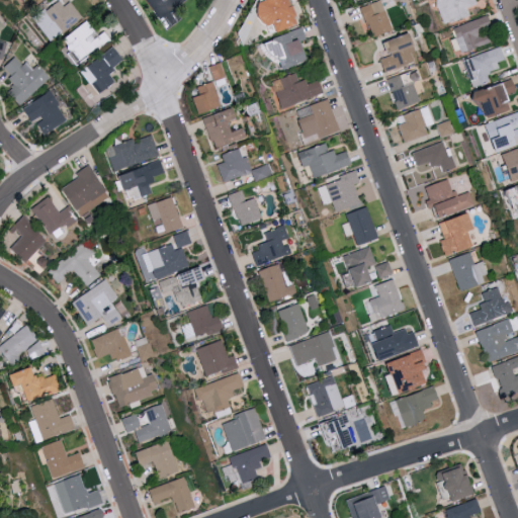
[(65,6),(61,0),(35,19),(53,40),(83,17),(71,1),(65,6)]
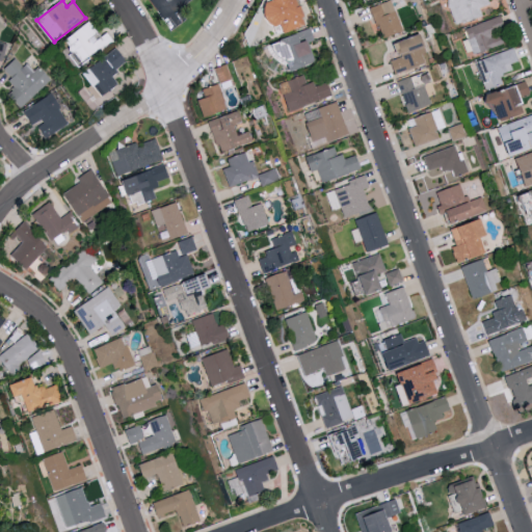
[(276,32),(300,24),(291,0),(261,0),(255,2),(263,27),(274,23),(276,32)]
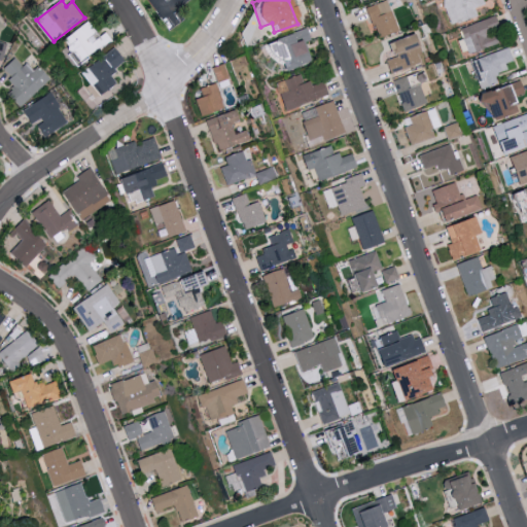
[(385,0),(364,7),(375,37),(397,30),(386,0),(385,0)]
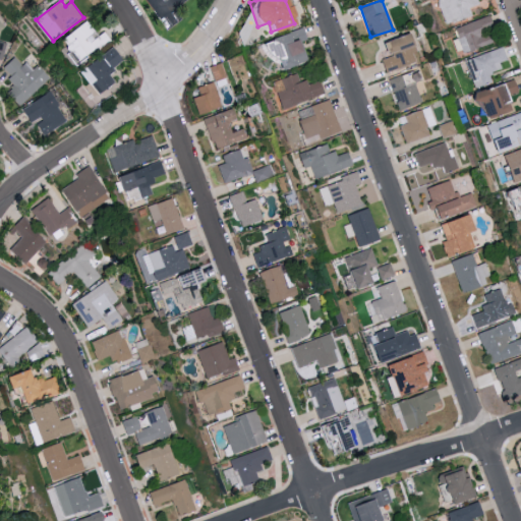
[(435,0),(444,24),(471,15),(467,5),(480,0),(435,0)]
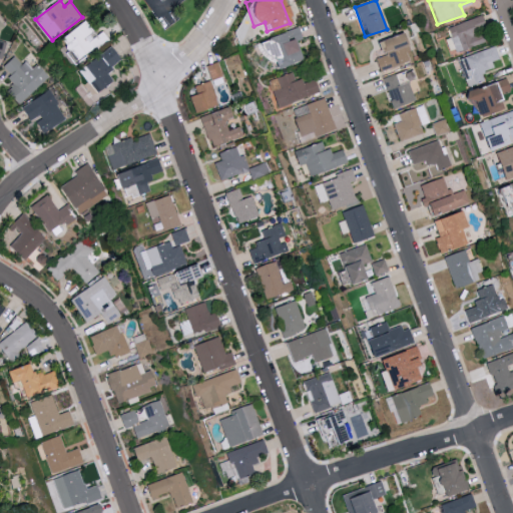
[(488,42),(481,17),(447,26),(454,51),(488,42)]
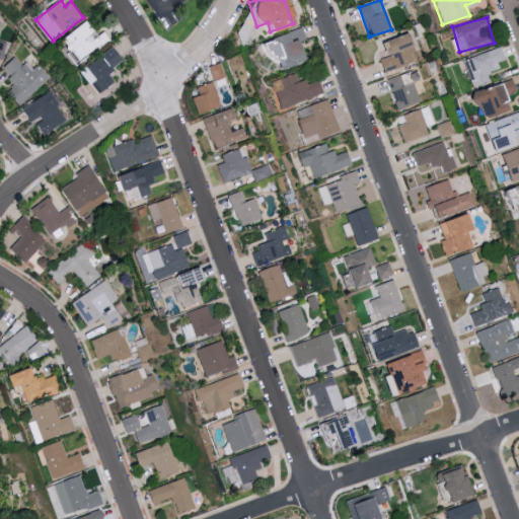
[(65,38),(81,62),(114,40),(106,30),(99,34),(90,20),(65,38)]
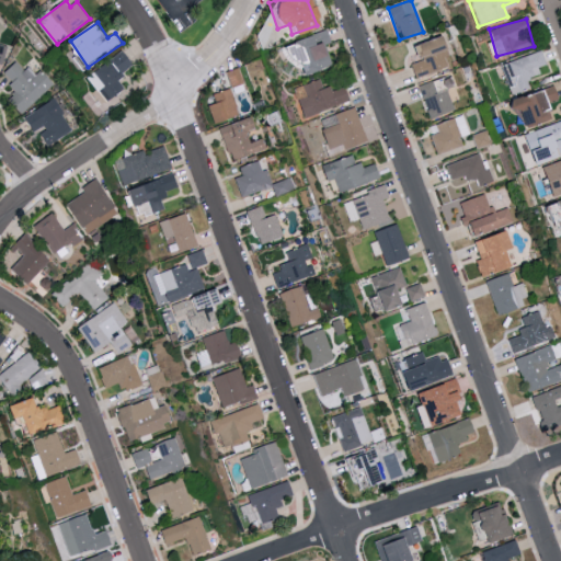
[(285,42),(296,76),(329,65),(322,44),(329,42),(324,29),(285,42)]
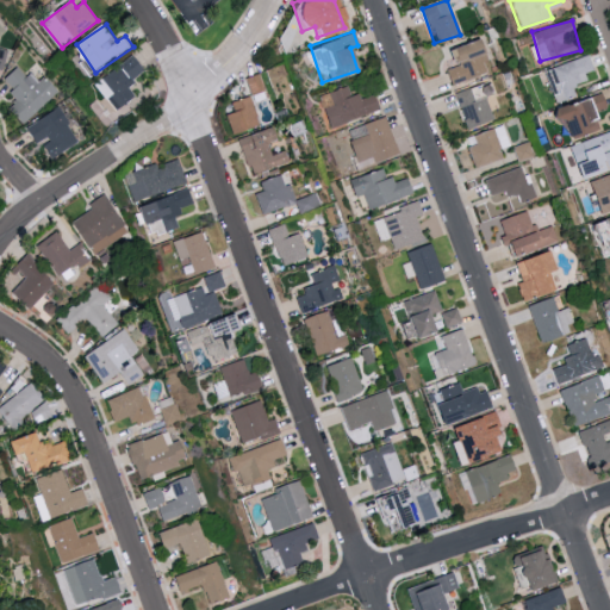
[(443,66),(448,83),(485,73),(483,61),(486,60),(480,38),(444,48),(448,64),(443,66)]
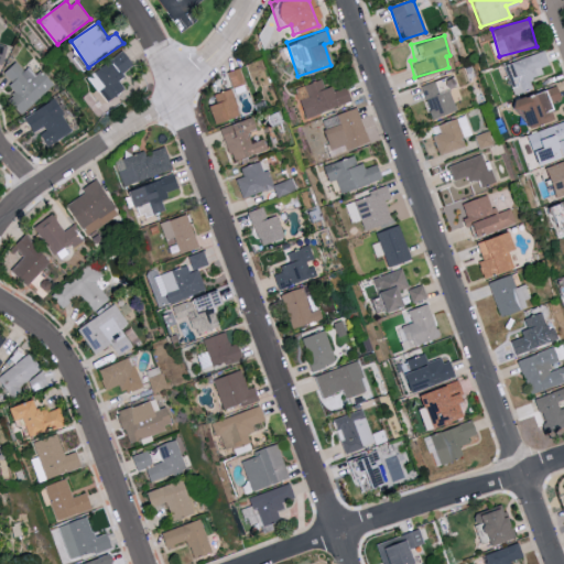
[(108,101),(127,89),(120,79),(139,67),(129,50),(96,71),(105,85),(99,89),(108,101)]
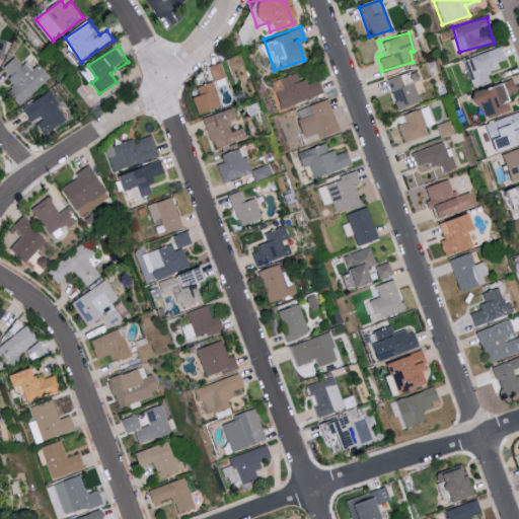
[(497,63),(504,60),(499,47),(461,61),(471,88),(488,81),(485,73),(499,68),(497,63)]
